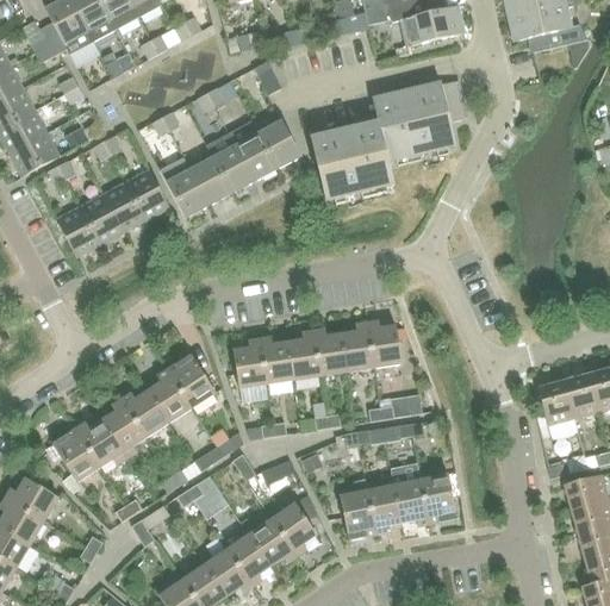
[(88,32),(70,0),(60,0),(47,7),(53,22),(41,29),(44,36),(50,45),(55,55),(60,52),(67,48),(69,54),(94,41),(89,31),(88,32)]
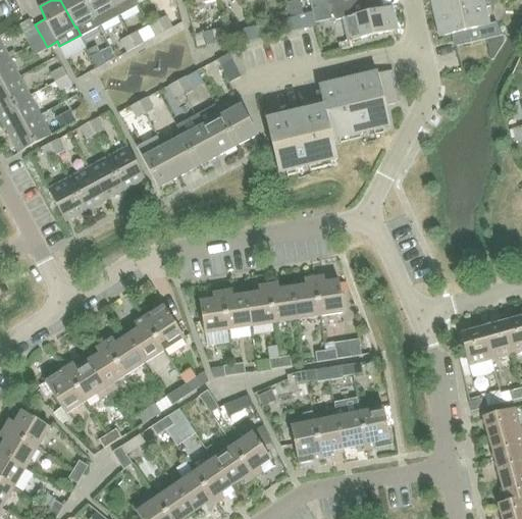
[(60,0),(75,28),(76,27),(81,35),(100,24),(86,0),(60,0)]
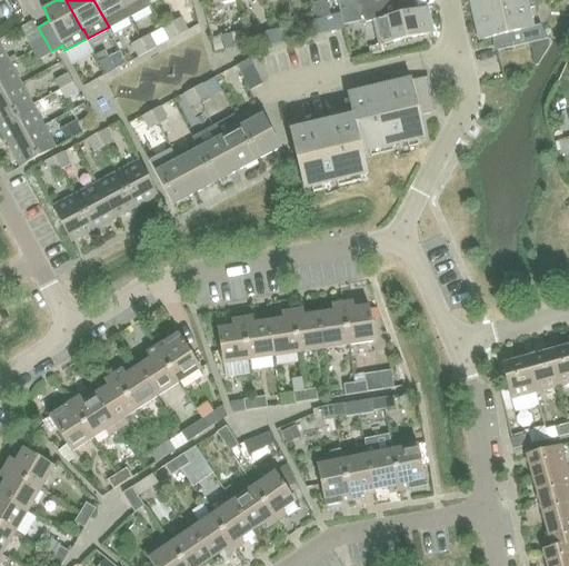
[(93,0),(109,27),(129,15),(121,0),(93,0)]
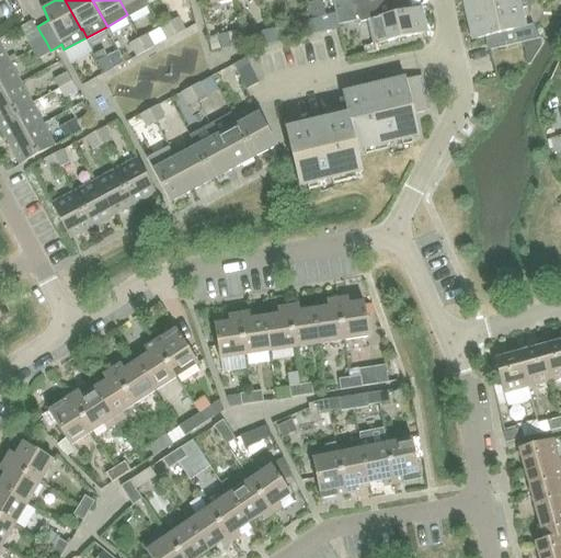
[(119,0),(127,14),(148,2),(146,0),(119,0)]
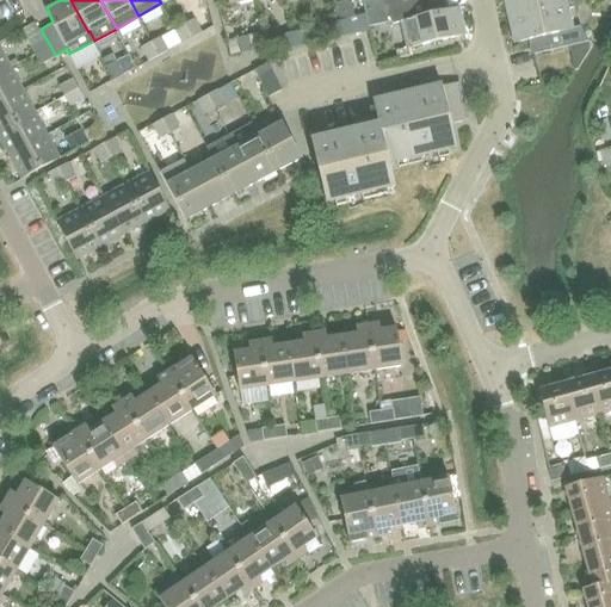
[(412,0),(384,6),(393,22),(401,19),(407,45),(408,45),(461,32),(455,6),(438,10),(434,0),(412,0)]
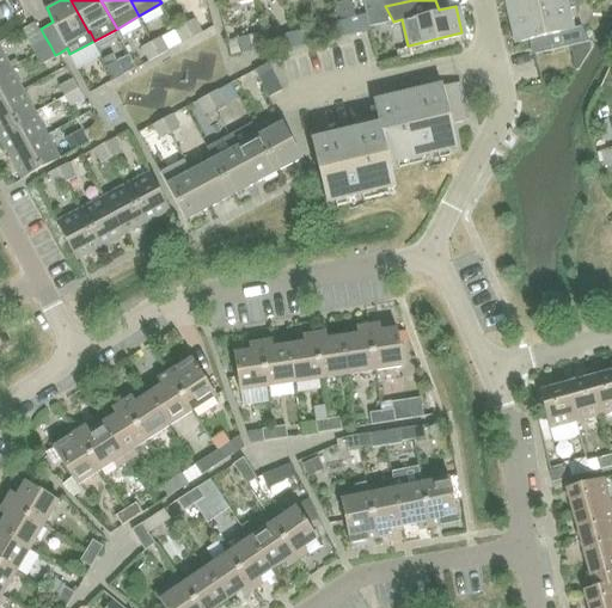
[(509,0),(513,14),(568,2),(576,0),(509,0)]
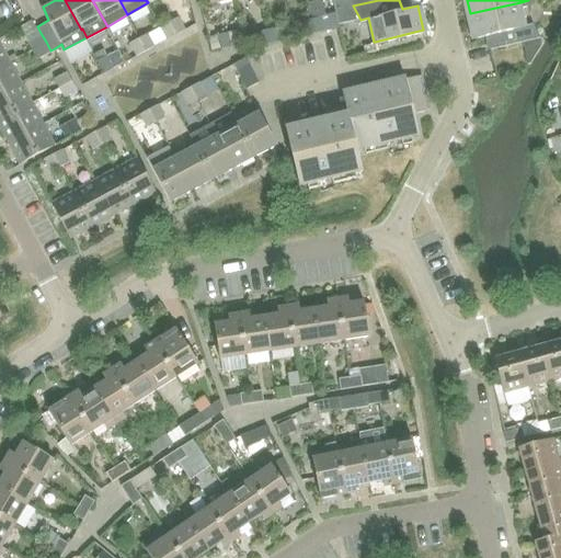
[(521,2),(470,13),(476,36),(492,32),(495,46),(523,41),(540,36),(533,21),(526,23),(522,6),(521,2)]
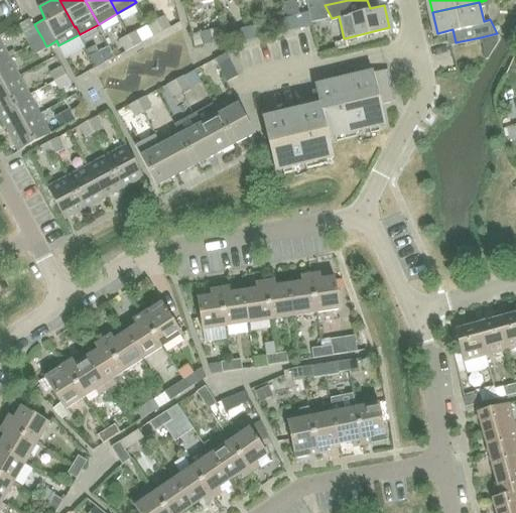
[(296,13),(286,15),(289,28),(299,26),(296,13)]
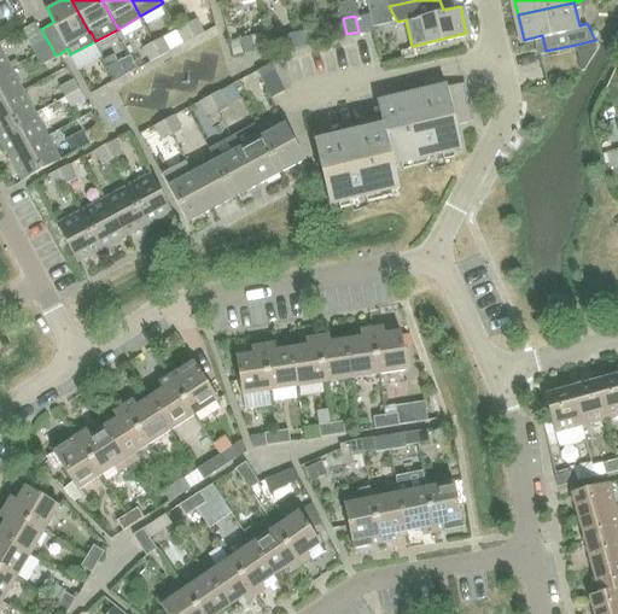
[(178,27),(184,40),(203,31),(197,17),(178,27)]
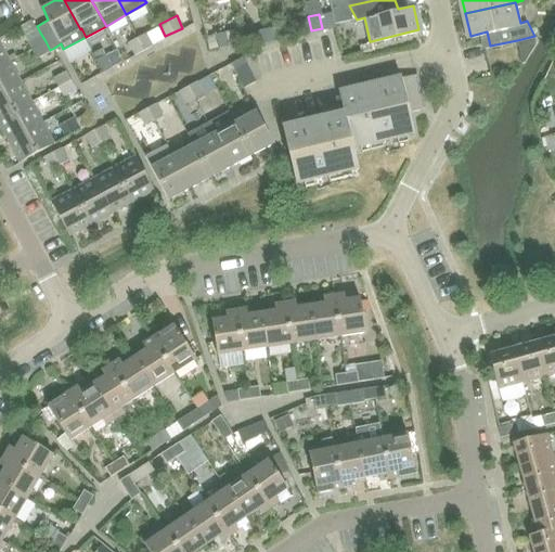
[(311,30),(308,16),(299,18),(302,33),(311,30)]
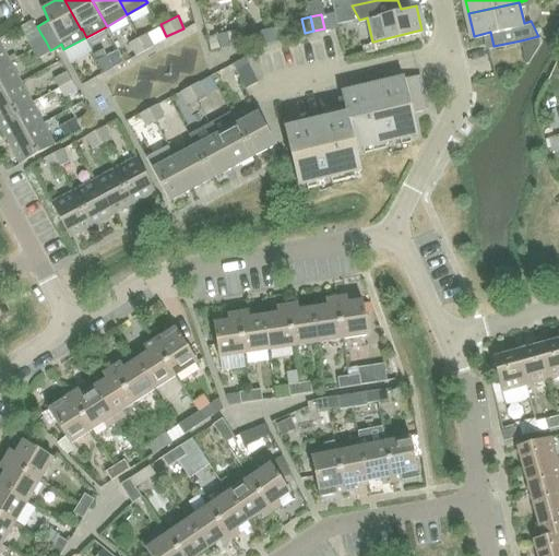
[(28,21),(21,24),(32,46),(44,39),(40,33),(37,26),(36,26),(32,19),(28,21)]
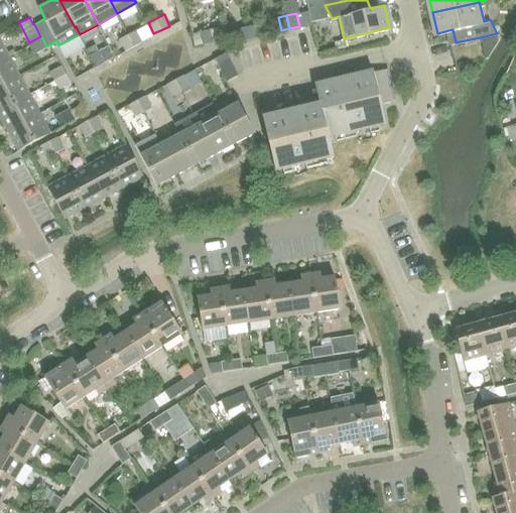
[(148,22),(136,29),(141,40),(153,33),(148,22)]
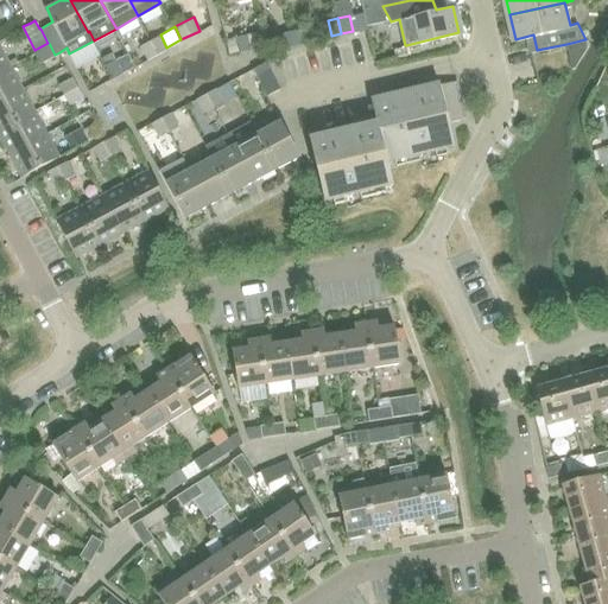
[(299,27),(289,30),(292,45),(303,43),(299,27)]
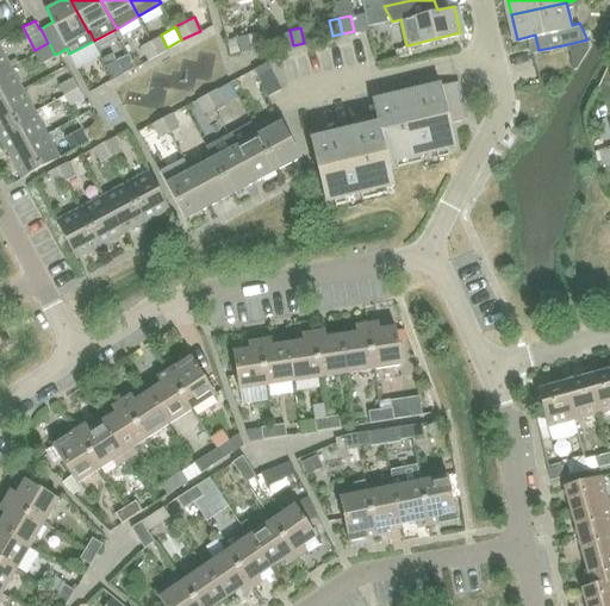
[(293,45),(290,30),(279,32),(280,41),(282,48),(293,45)]
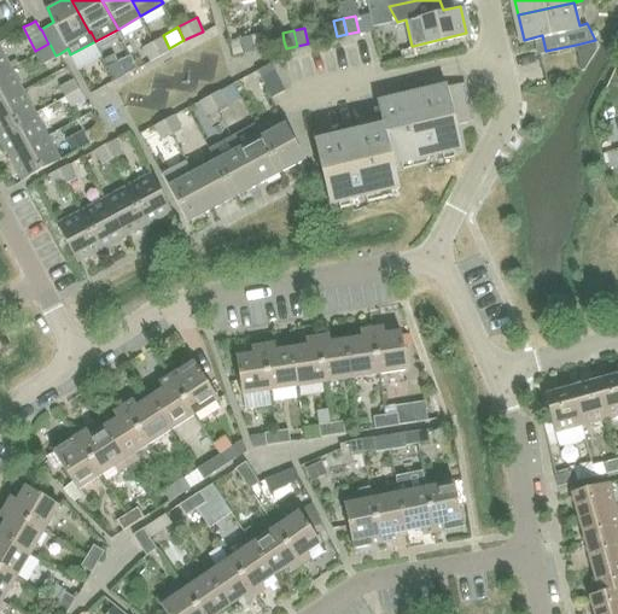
[(239,35),(244,51),(255,48),(251,33),(239,35)]
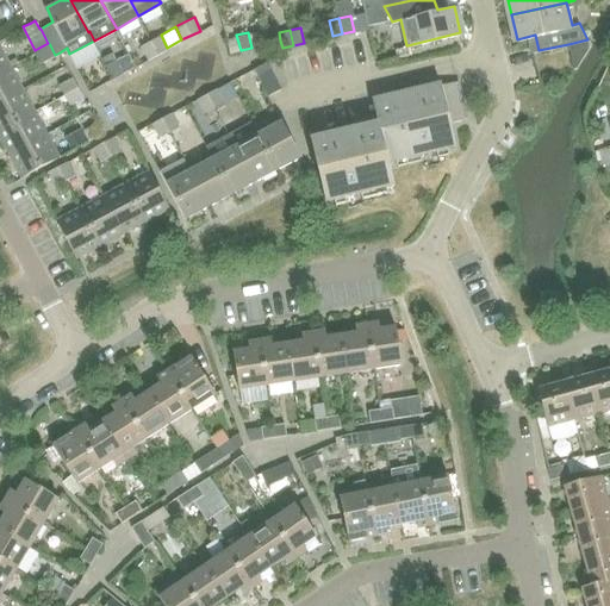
[(161,35),(151,39),(159,52),(167,48),(161,35)]
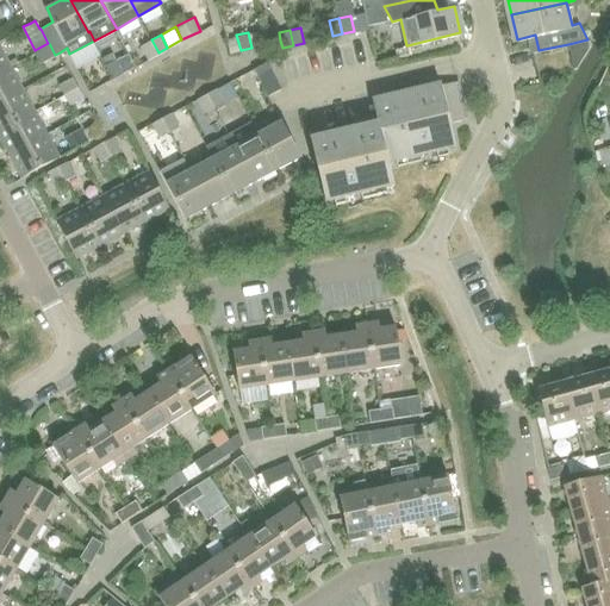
[(159,52),(151,39),(142,44),(149,57),(159,52)]
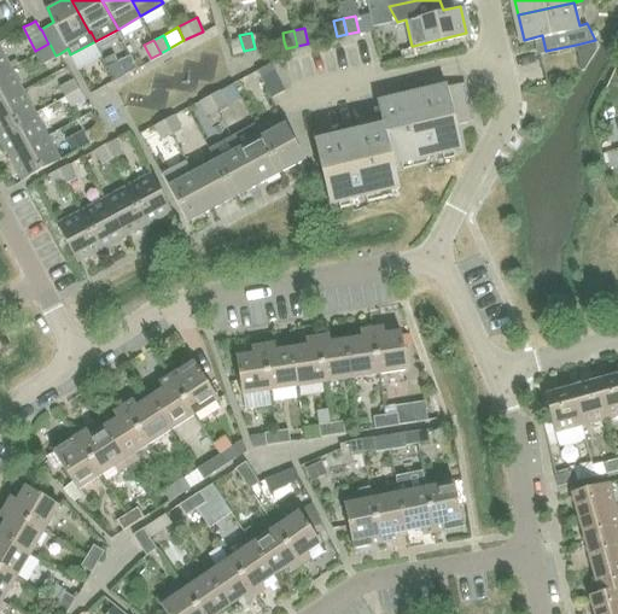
[(48,44),(35,51),(42,63),(56,56),(48,44)]
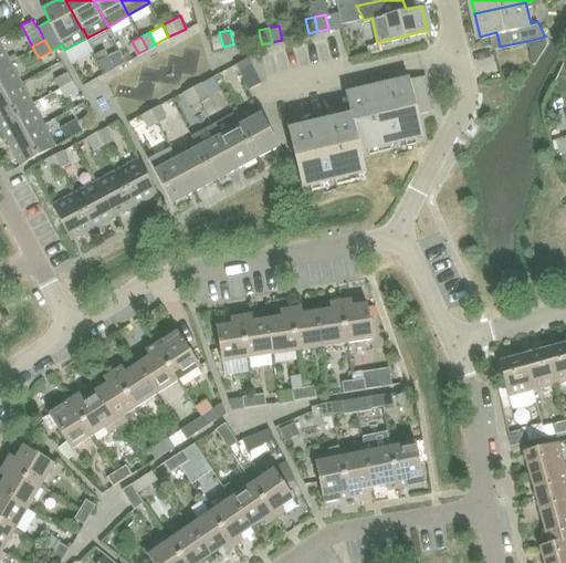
[(0,63),(9,59),(0,41),(0,63)]
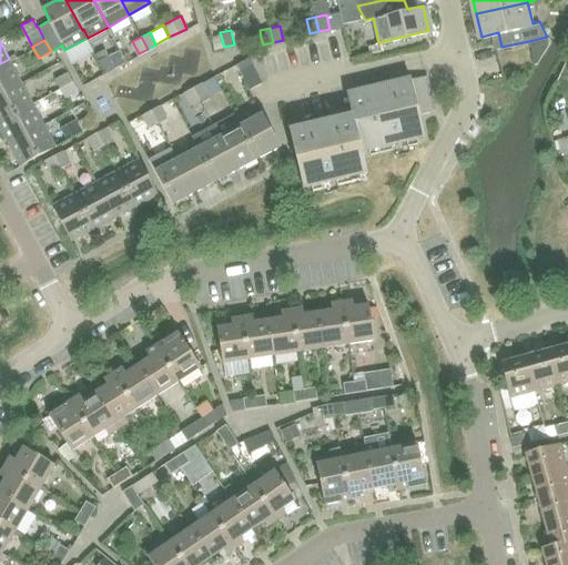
[(378,42),(368,44),(371,52),(381,49),(379,42),(378,42)]
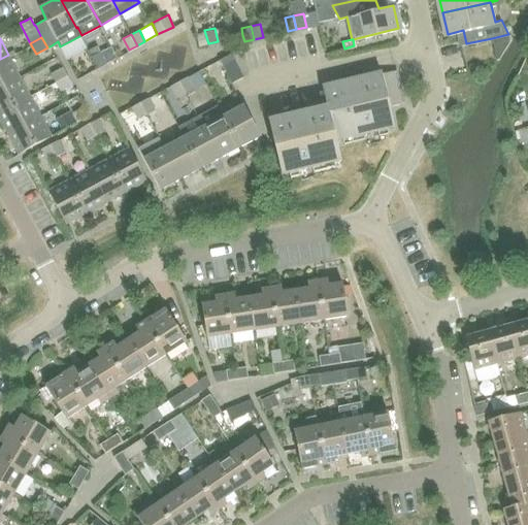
[(92,55),(98,67),(107,62),(100,50),(92,55)]
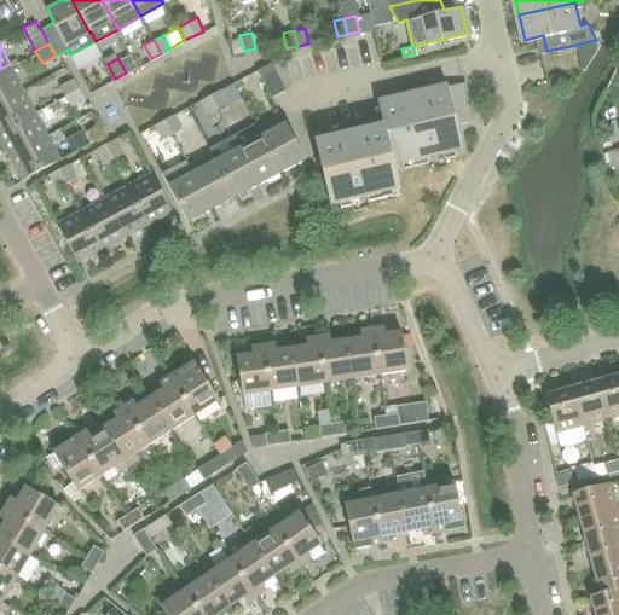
[(272,62),(259,68),(272,96),(285,88),(272,62)]
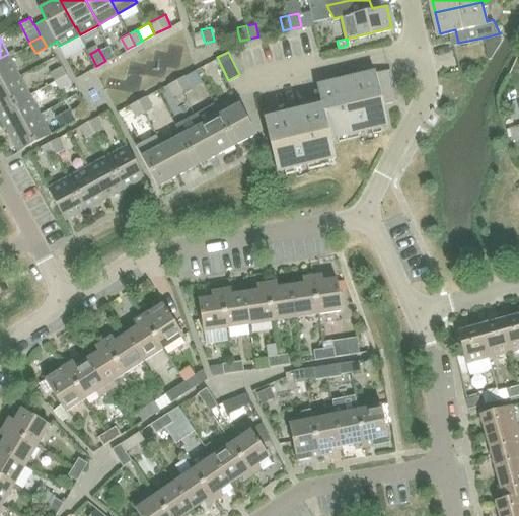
[(0,58),(0,83),(19,74),(8,54),(0,58)]
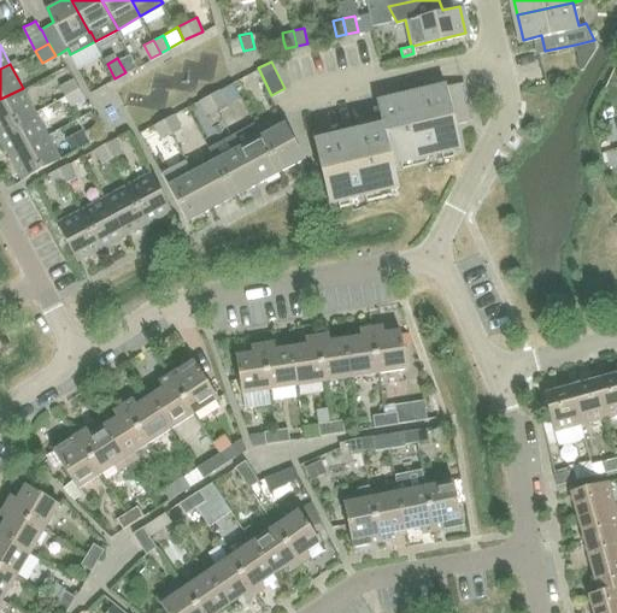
[(60,84),(65,93),(78,87),(74,77),(60,84)]
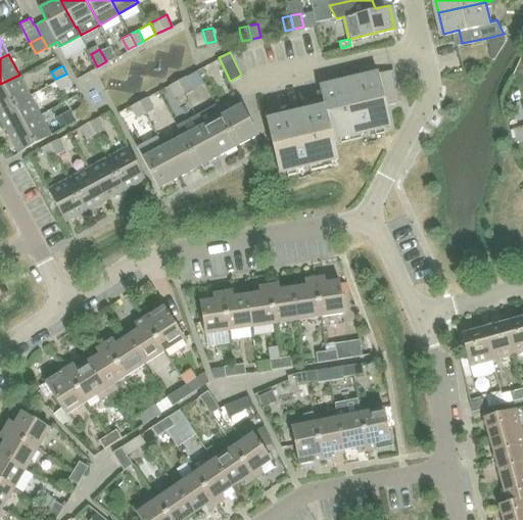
[(267,117),(274,146),(279,170),(338,156),(333,136),(390,123),(386,103),(400,100),(393,68),(379,72),(379,71),(320,84),(325,104),(267,117)]
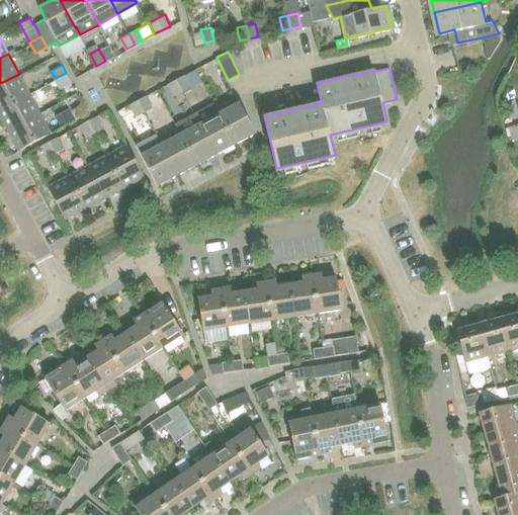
[(66,73),(55,78),(59,87),(71,81),(66,73)]
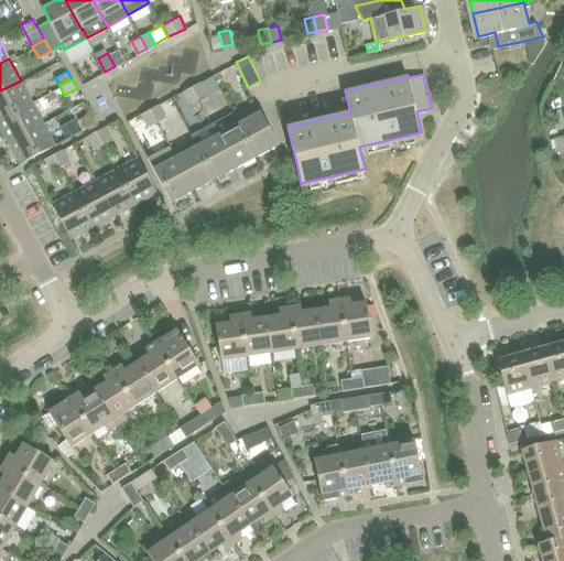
[(0,90),(0,118),(32,101),(21,81),(0,90)]
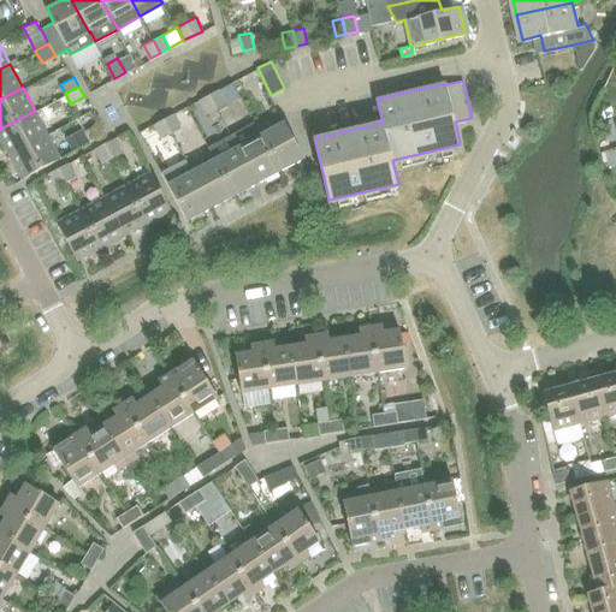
[(218,88),(209,93),(217,107),(226,102),(218,88)]
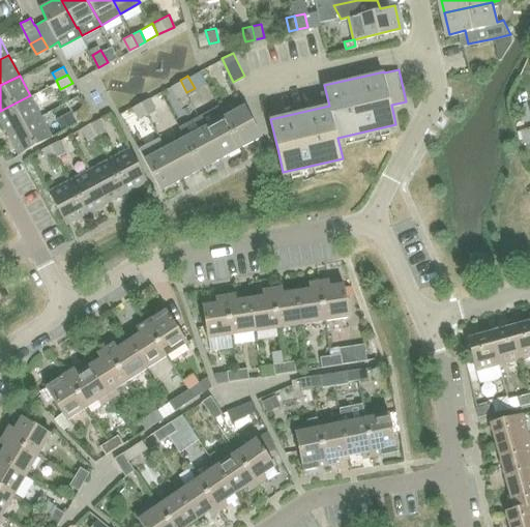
[(186,92),(180,80),(172,85),(178,96),(186,92)]
